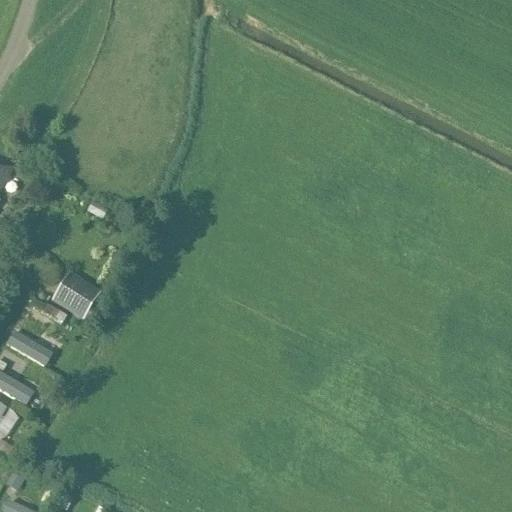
[(0,189),(13,168),(0,160),(0,189)]
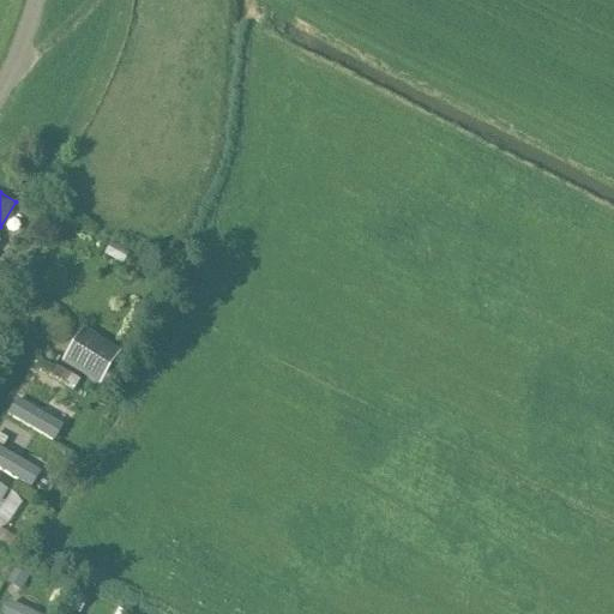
[(102,381),(113,389),(128,362),(119,356),(122,350),(85,327),(64,361),(101,384),(102,381)]
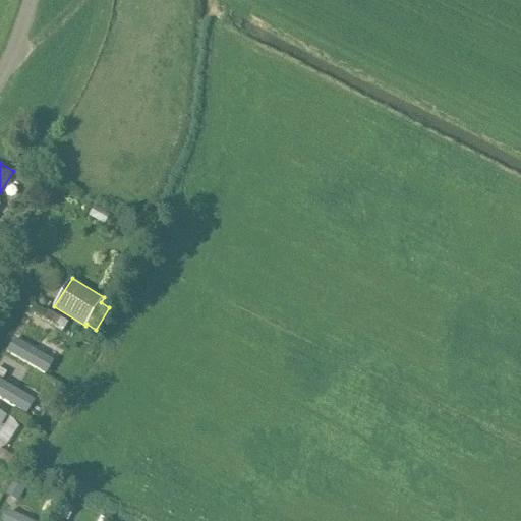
[(47,312),(41,324),(62,335),(68,324),(47,312)]
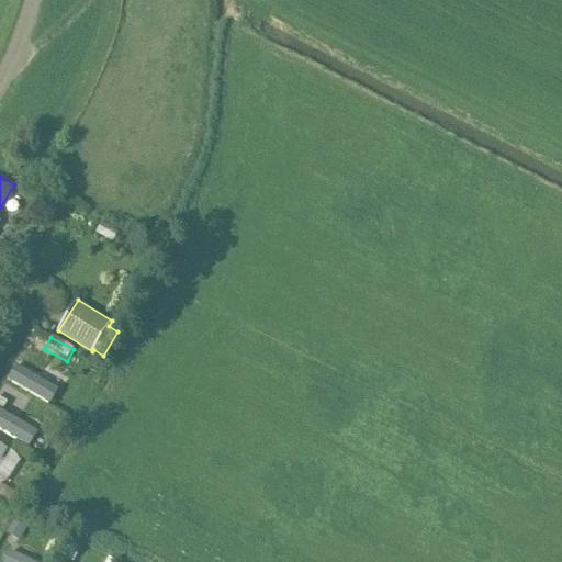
[(17,384),(47,402),(55,388),(24,371),(17,384)]
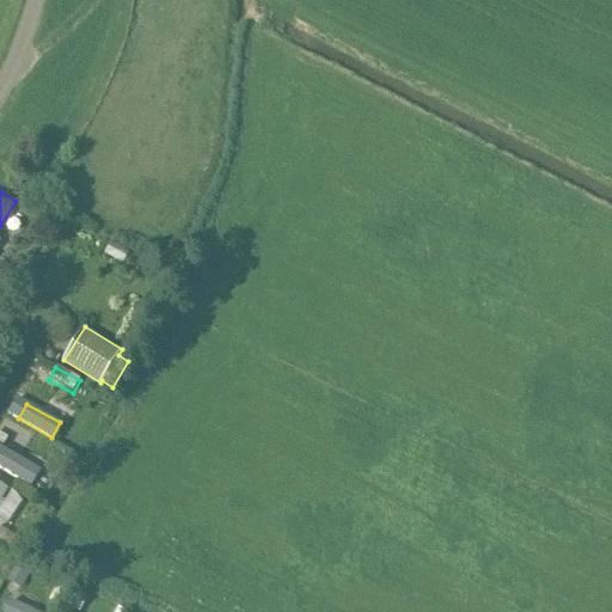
[(4,479),(0,484),(0,531),(4,533),(29,494),(4,479)]
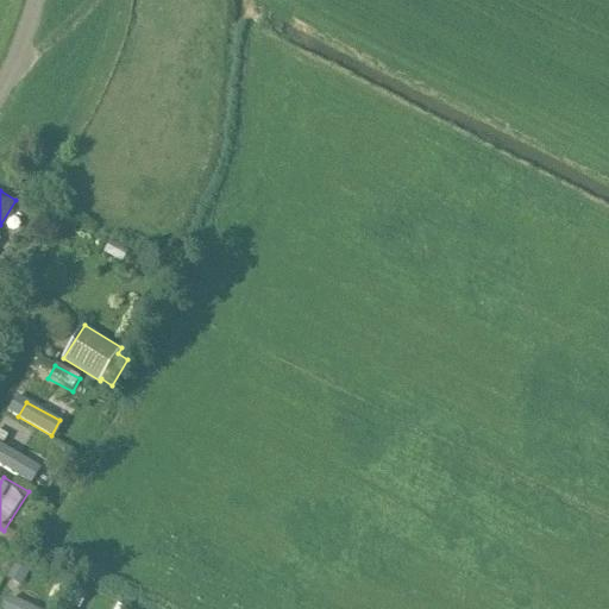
[(18,563),(7,581),(20,589),(31,571),(18,563)]
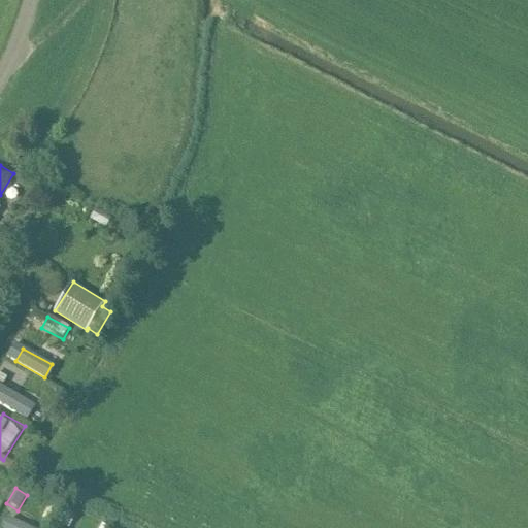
[(59,525),(63,527),(70,527),(76,519),(65,513),(59,525)]
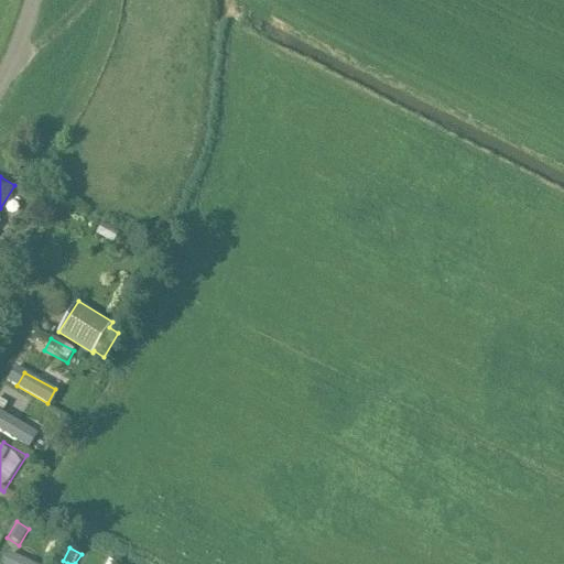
[(43,563),(13,554),(10,563),(43,563)]
